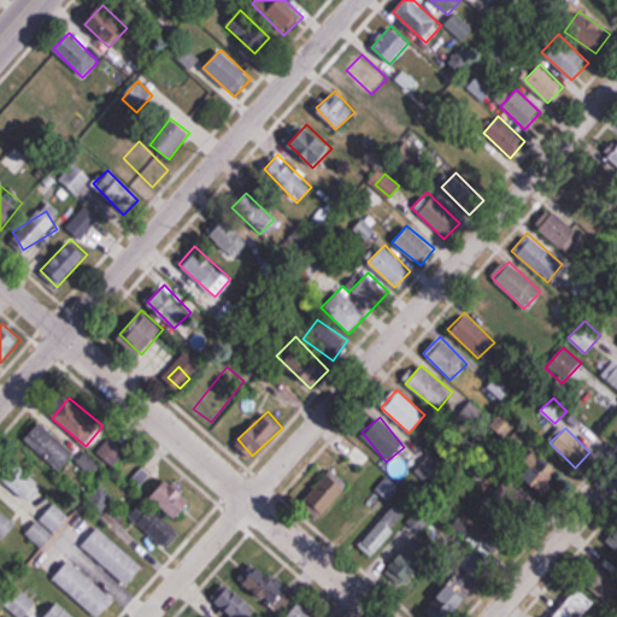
[(59,470),(74,454),(51,432),(35,447),(59,470)]
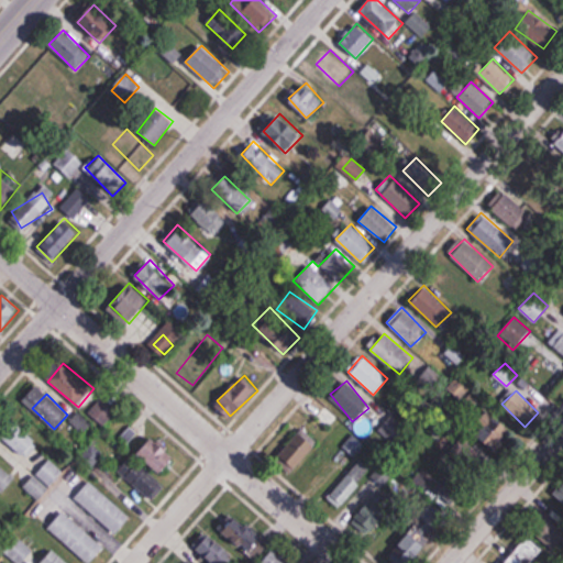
[(88,411),(102,424),(116,411),(101,398),(88,411)]
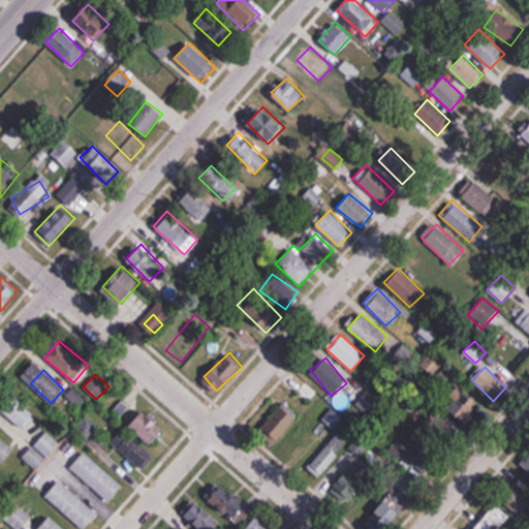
[(308,401),(317,391),(307,381),(298,392),(308,401)]
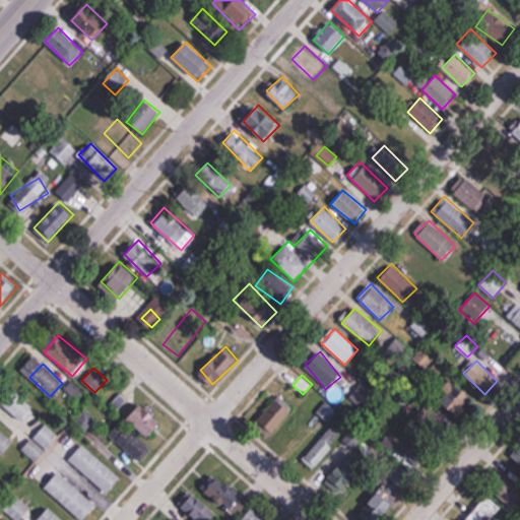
[(455,414),(471,400),(455,381),(438,395),(455,414)]
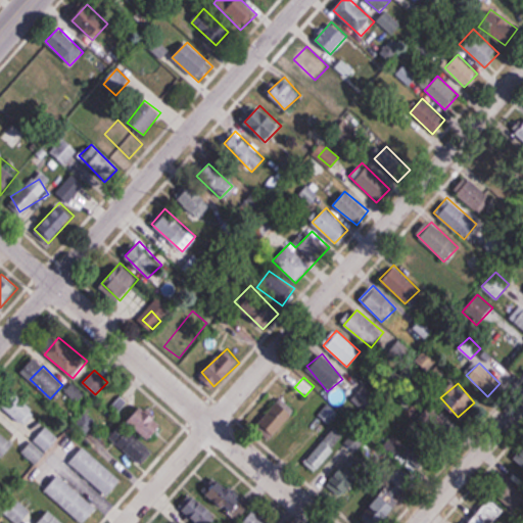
[(82,393),(72,385),(65,392),(76,401),(82,393)]
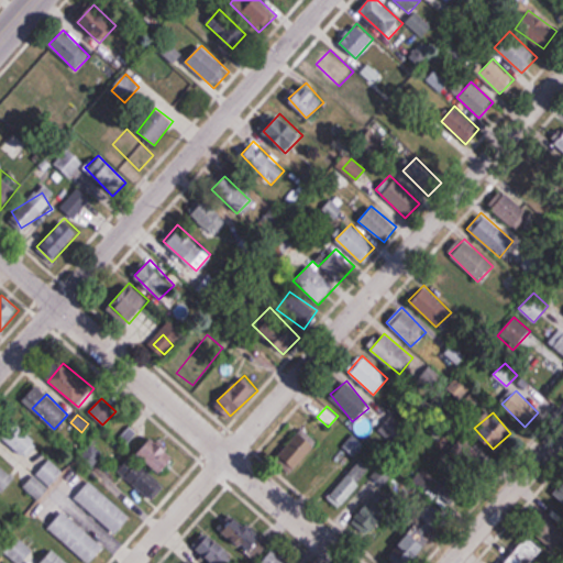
[(34,443),(11,418),(0,427),(0,433),(20,455),(34,443)]
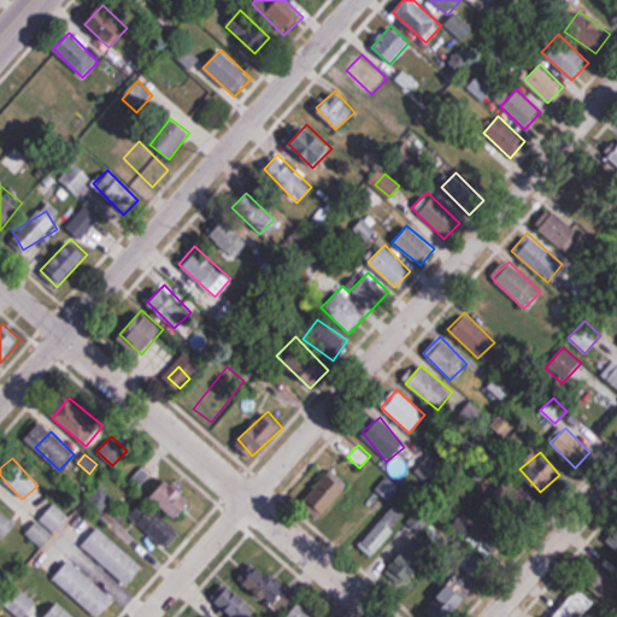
[(348,489),(336,471),(307,491),(319,509),(348,489)]
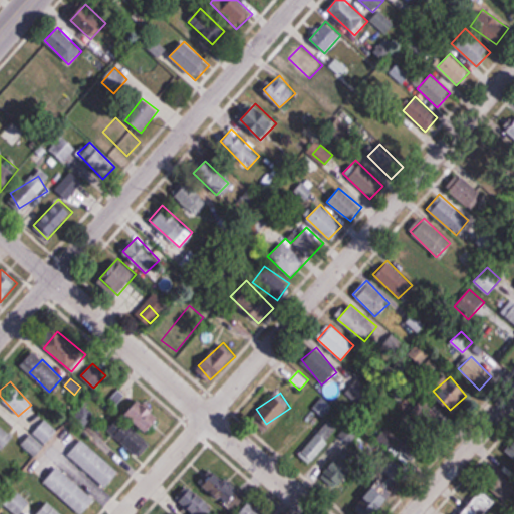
[(125,413),(148,433),(163,417),(141,397),(125,413)]
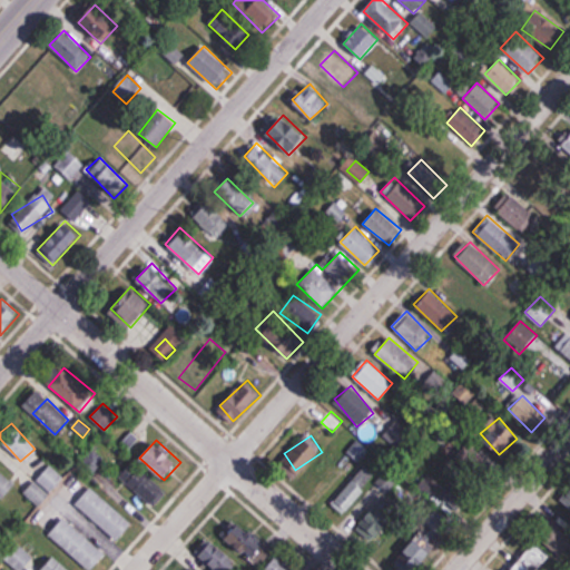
[(352,455),(363,444),(357,440),(347,451),(352,455)]
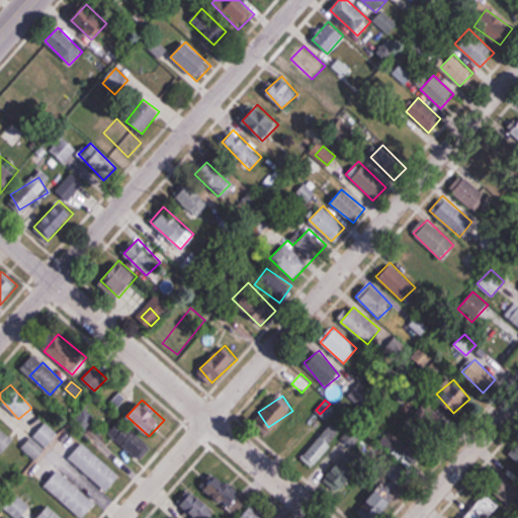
[(448,420),(428,401),(414,417),(434,435),(448,420)]
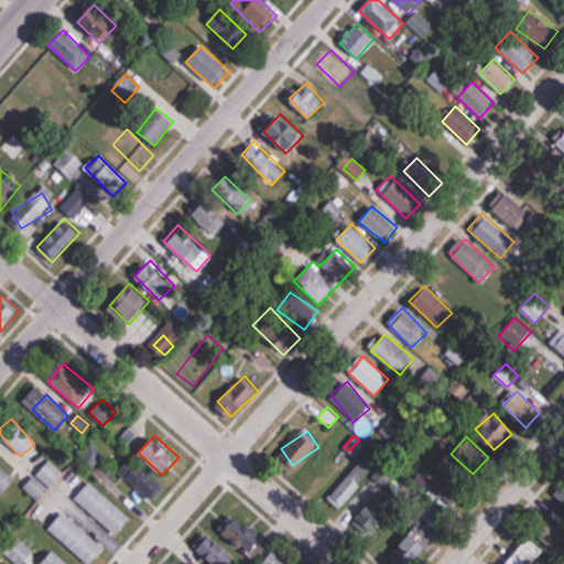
[(90,470),(105,454),(93,444),(78,459),(90,470)]
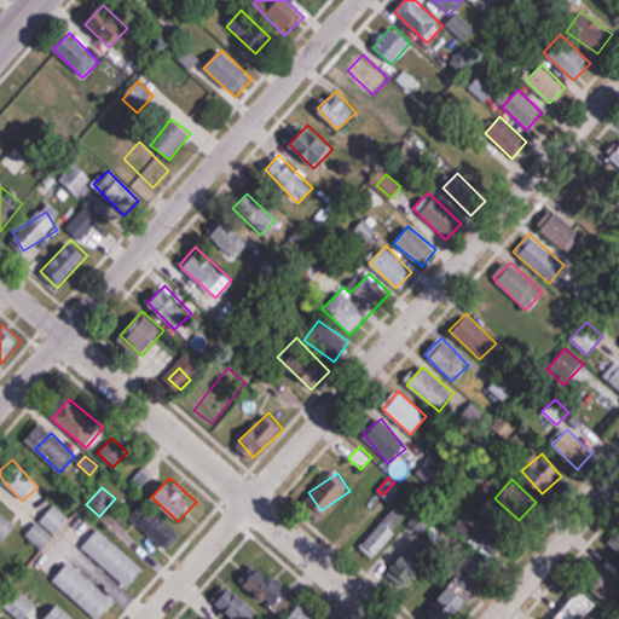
[(131,516),(166,551),(181,537),(146,501),(131,516)]
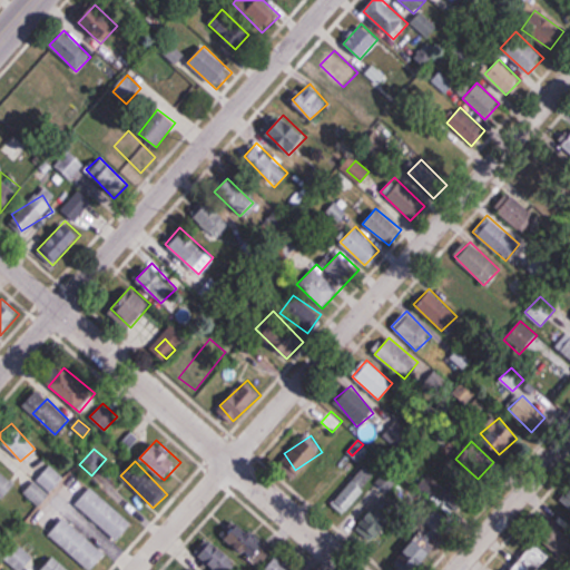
[(23,492),(38,505),(65,479),(50,464),(23,492)]
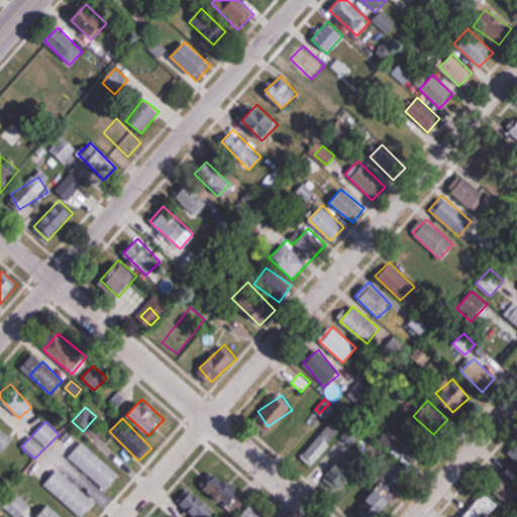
[(340,432),(330,422),(301,454),(312,463),(340,432)]
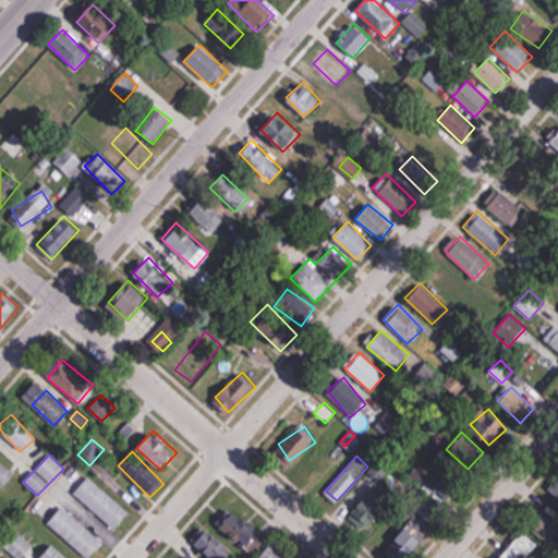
[(14,475),(0,460),(0,488),(0,489),(14,475)]
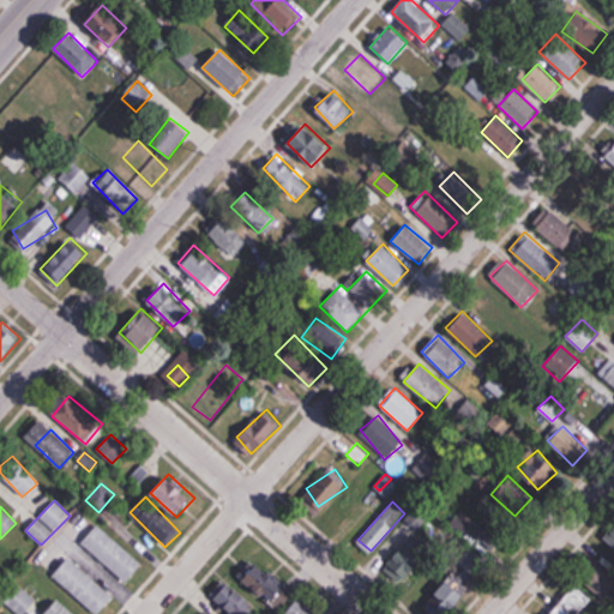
[(473,534),(493,553),(515,529),(493,510),(473,534)]
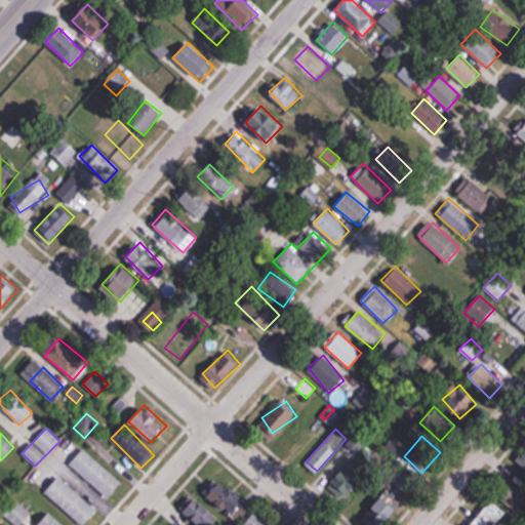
[(122,482),(83,448),(70,465),(108,497),(122,482)]
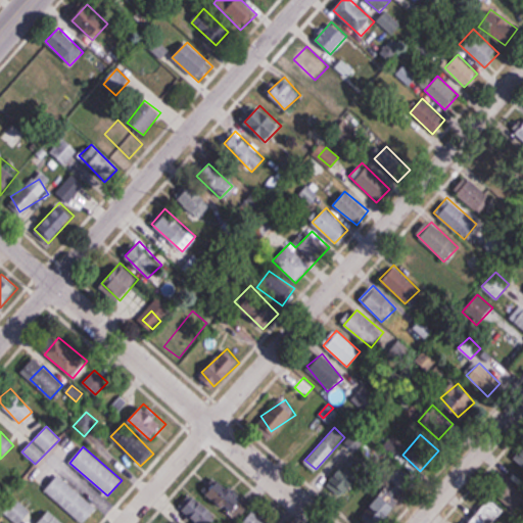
[(368,473),(357,457),(327,477),(339,493),(368,473)]
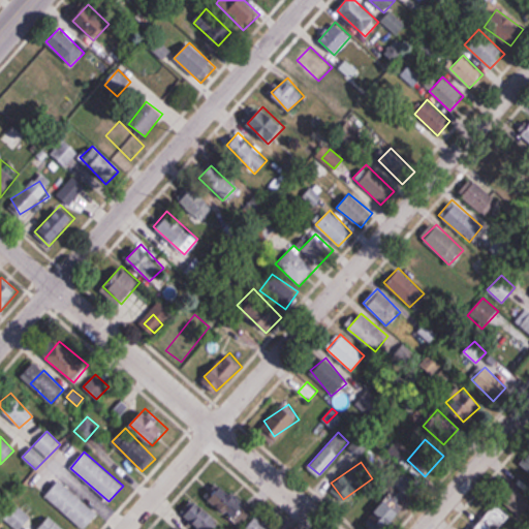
[(82,528),(85,528),(98,515),(60,479),(45,496),(82,528)]
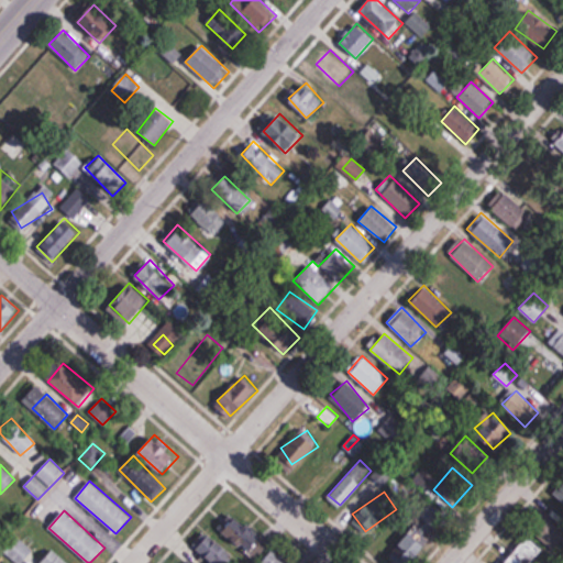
[(562,537),(562,531),(543,514),(498,562),(531,562),(548,545),(552,550),(562,537)]
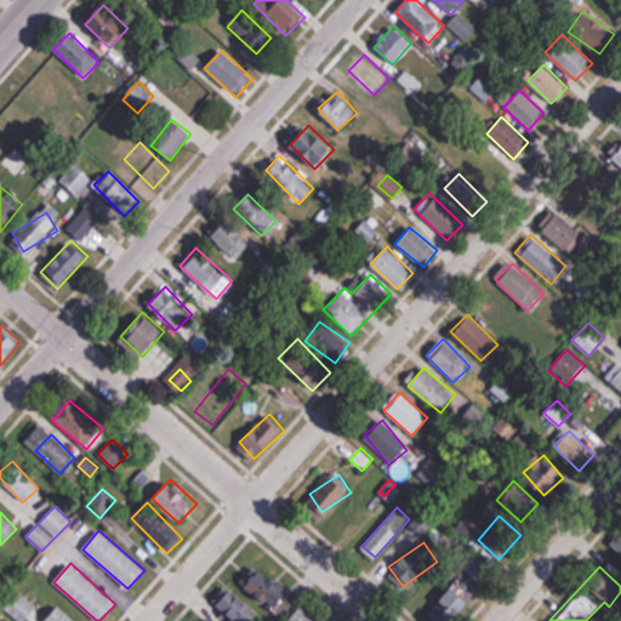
[(274,613),(289,597),(257,569),(244,584),(274,613)]
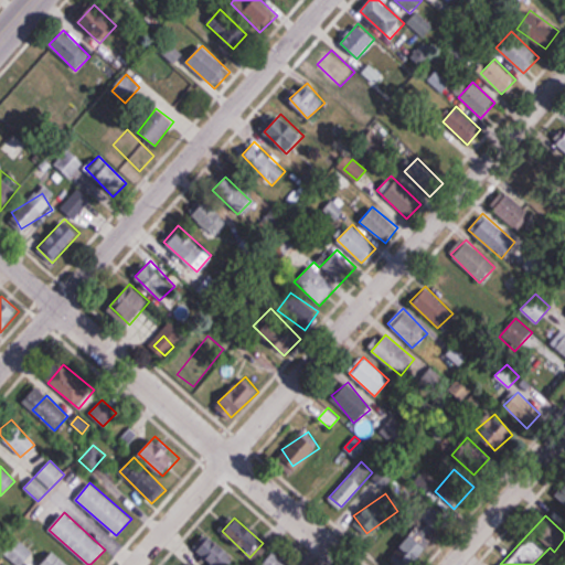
[(402,564),(411,564),(432,543),(416,529),(392,555),(402,564)]
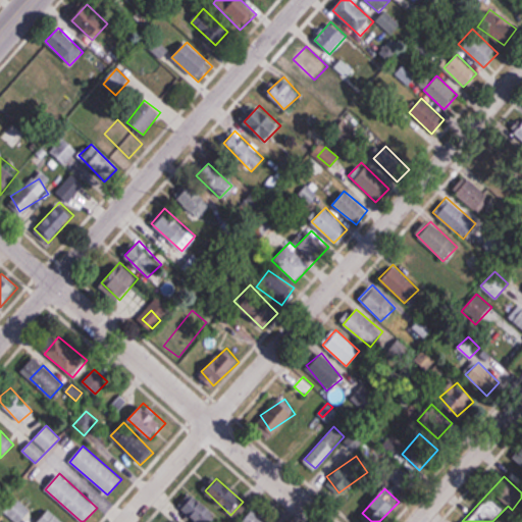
[(179,506),(196,521),(211,521),(216,517),(193,493),(179,506)]
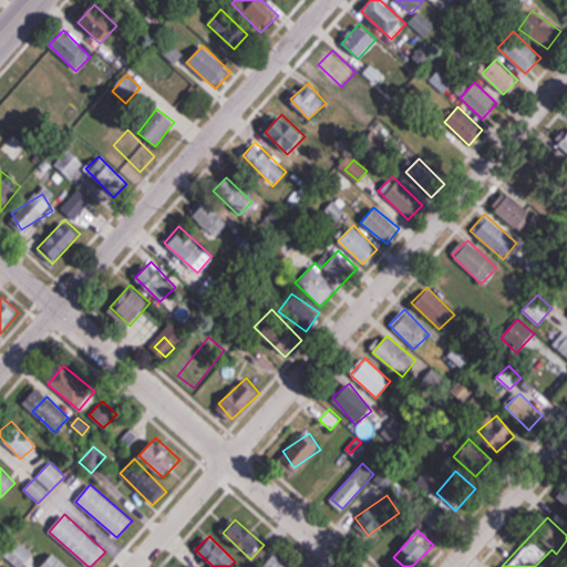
[(22,565),(31,555),(21,546),(12,556),(22,565)]
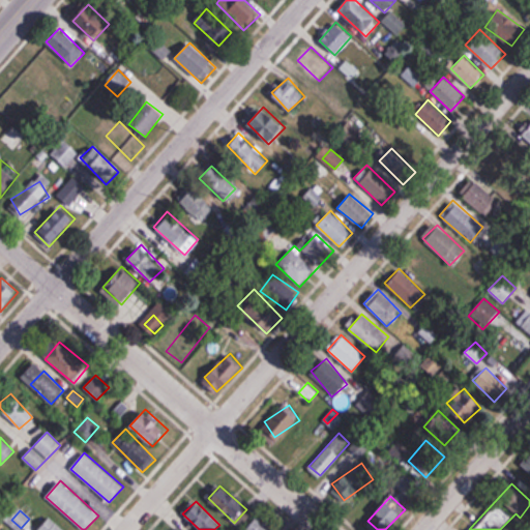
[(64,529),(51,517),(38,529),(64,529)]
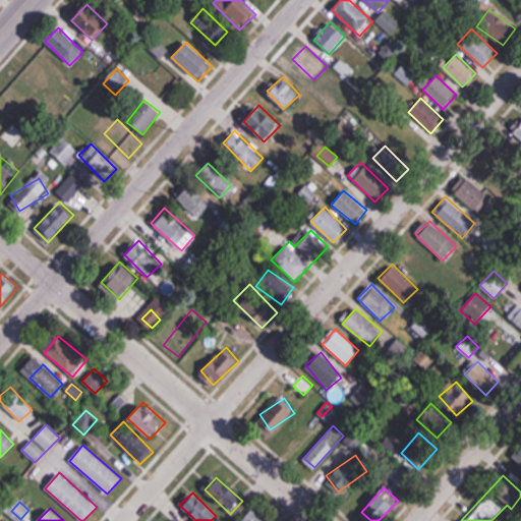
[(259,520),(253,512),(240,520),(259,520)]
